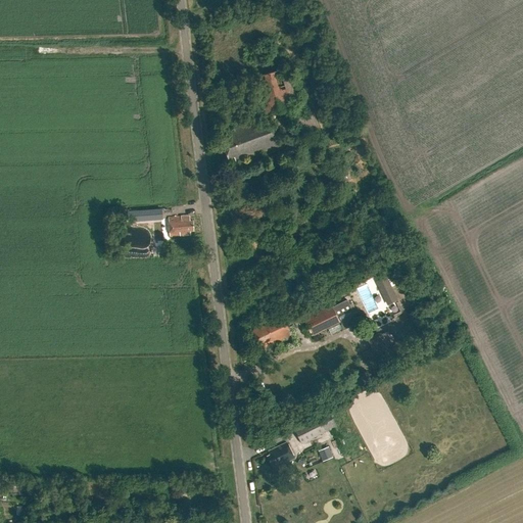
[(300,104),(290,67),(254,77),(260,100),(254,102),(256,108),(262,107),(265,116),(240,126),(241,127),(234,130),(235,132),(226,135),(227,137),(221,140),(228,158),(233,156),(235,162),(279,146),(268,115),(300,104)]
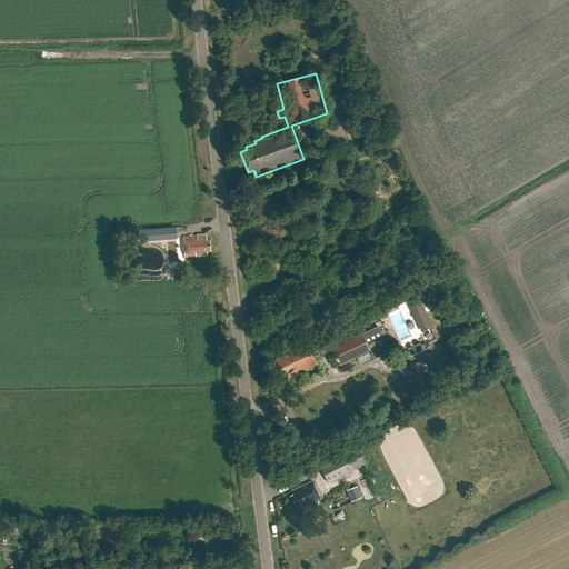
[(149,241),(177,239),(176,227),(148,229),(149,241)]
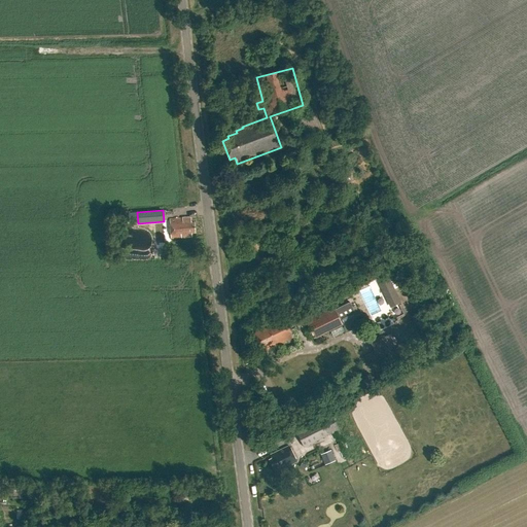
[(191,233),(195,233),(195,222),(191,223),(190,217),(182,218),(182,220),(169,220),(171,238),(180,238),(191,237),(191,233)]
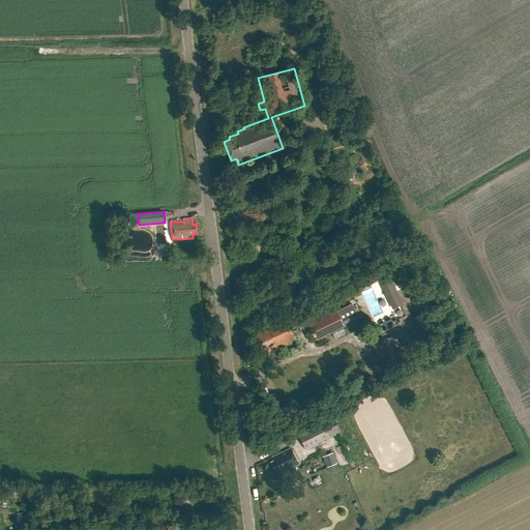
[(336,312),(344,325),(358,318),(351,303),(336,312)]
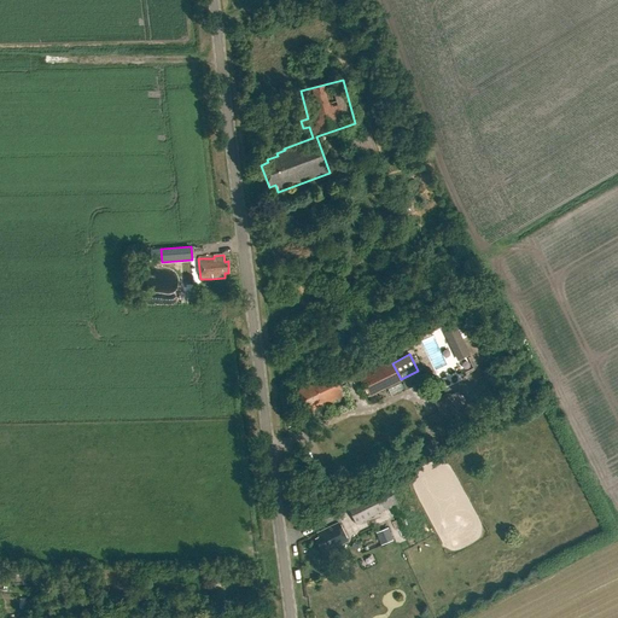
[(359,377),(368,397),(386,389),(390,395),(404,389),(401,380),(391,361),(359,377)]
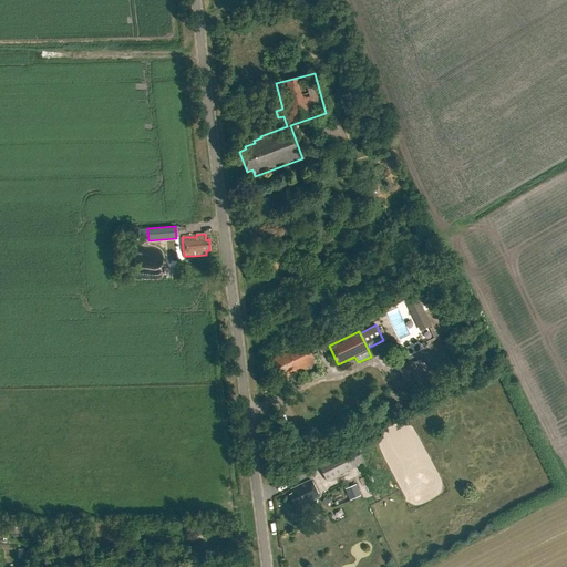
[(463,356),(449,336),(442,341),(456,360),(463,356)]
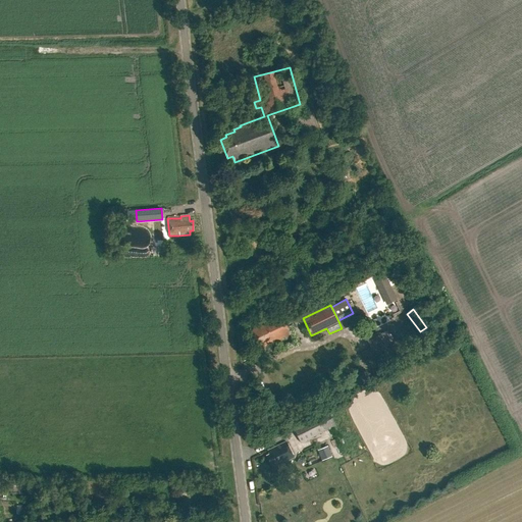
[(263,348),(291,333),(280,313),(253,327),(254,329),(250,331),(257,346),(261,345),(263,348)]
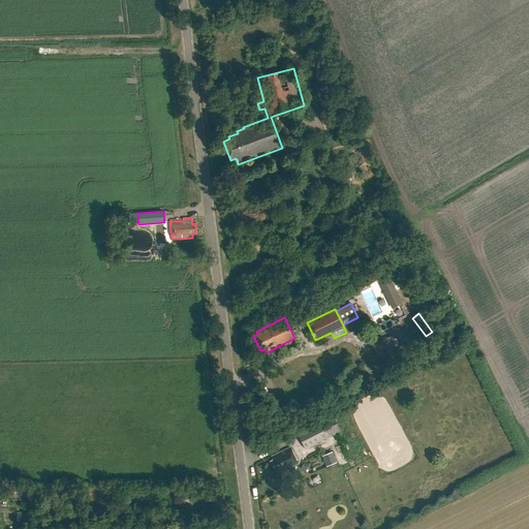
[(304,449),(329,437),(340,432),(332,415),(297,433),(304,449)]
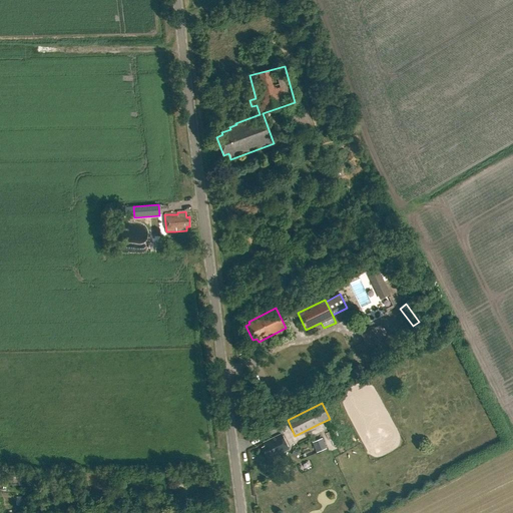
[(282,435),(282,434),(263,443),(265,447),(262,448),(269,462),(269,461),(279,456),(279,454),(289,449),(282,435)]
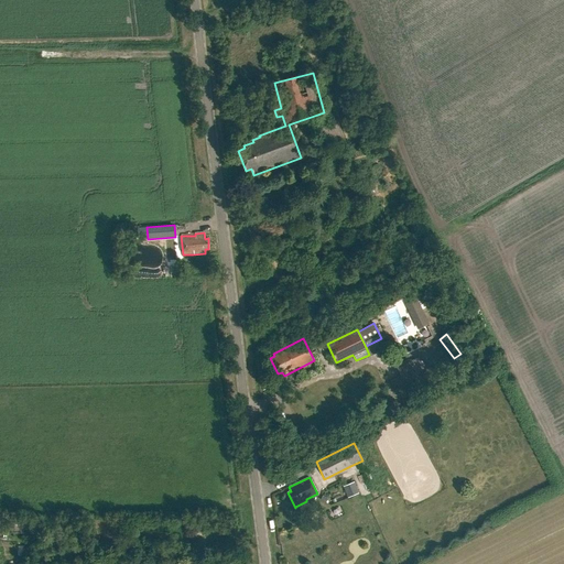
[(343,487),(347,498),(358,494),(354,481),(343,487)]
